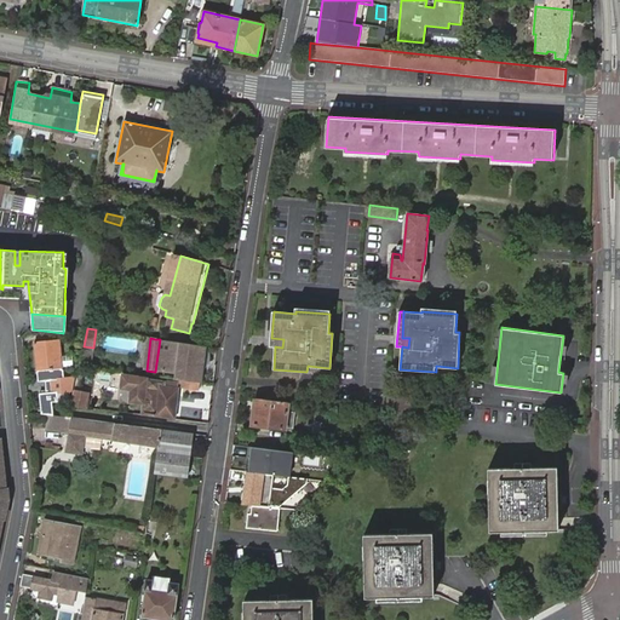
[(283,339),(271,338),(270,346),(275,346),(282,348),(283,339)]
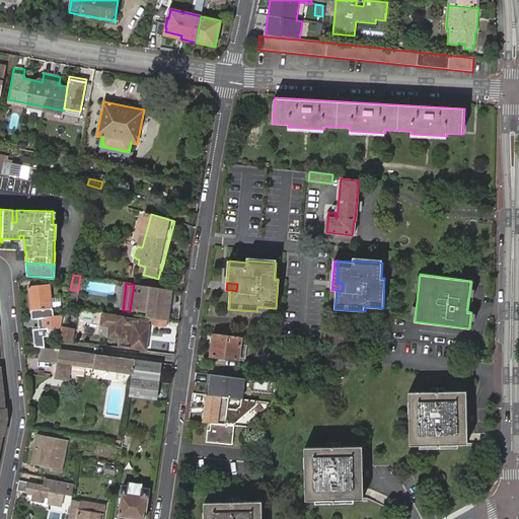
[(33,330),(34,347),(39,347),(45,348),(44,339),(50,339),(49,328),(60,327),(62,316),(54,317),(53,311),(51,308),(49,284),(28,286),(31,312),(34,311),(35,321),(39,321),(39,329),(33,330)]
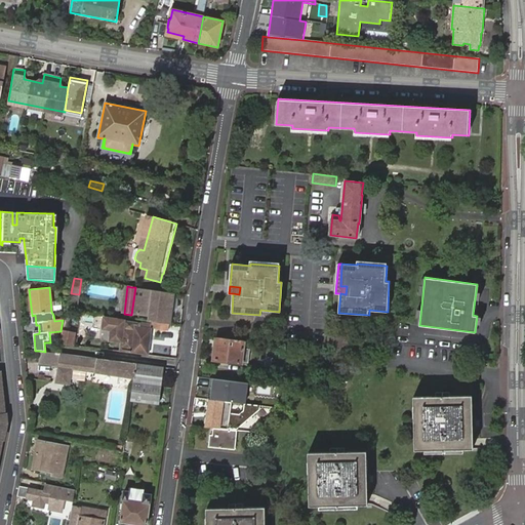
[(172,314),(167,313),(170,292),(135,287),(131,315),(149,317),(149,322),(151,322),(169,325),(171,325),(172,314)]
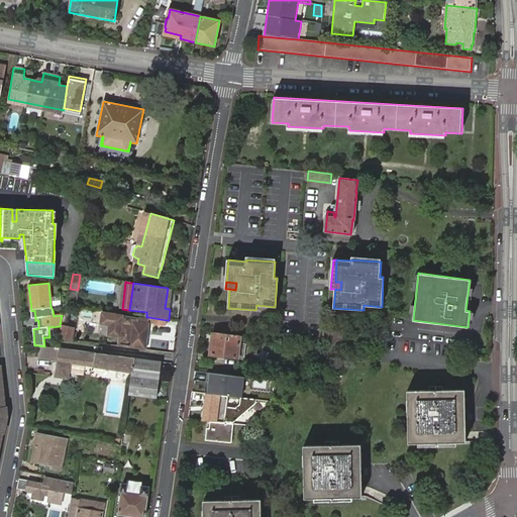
[(174,305),(174,304),(175,303),(175,302),(175,301),(175,300),(175,299),(176,297),(176,296),(175,295),(175,294),(175,293),(175,292),(174,291),(174,290),(173,289),(168,288),(165,308),(170,309),(171,309),(173,307),(173,306),(174,305)]
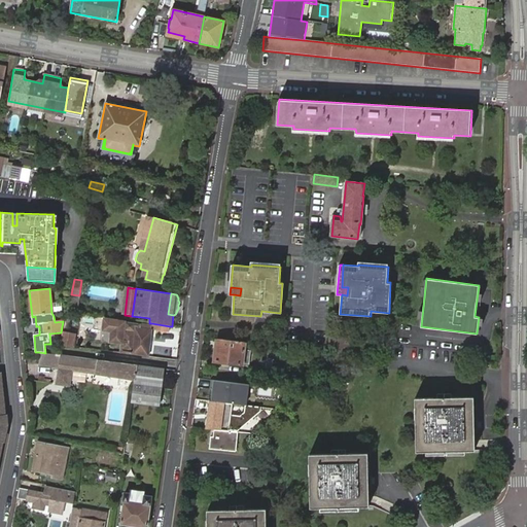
[(76,314),(77,307),(68,305),(66,313),(76,314)]
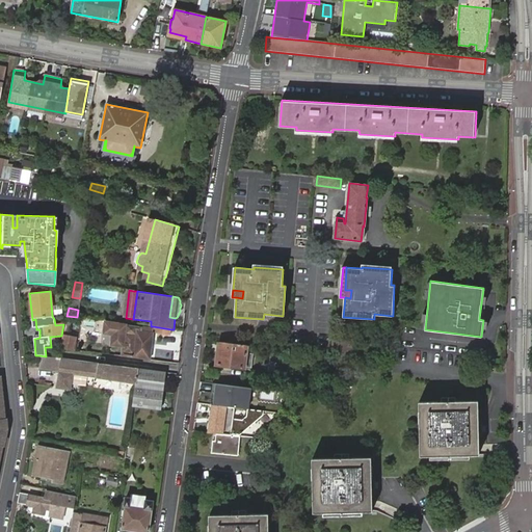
[(121,356),(150,361),(154,333),(152,333),(153,329),(113,324),(111,344),(117,345),(117,346),(123,346),(121,356)]
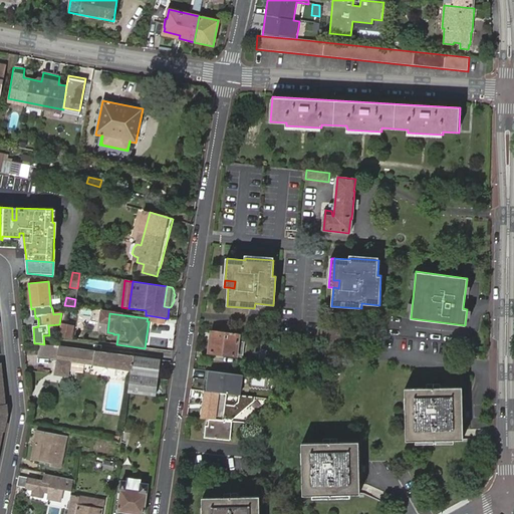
[(63,326),(61,337),(72,338),(73,327),(63,326)]
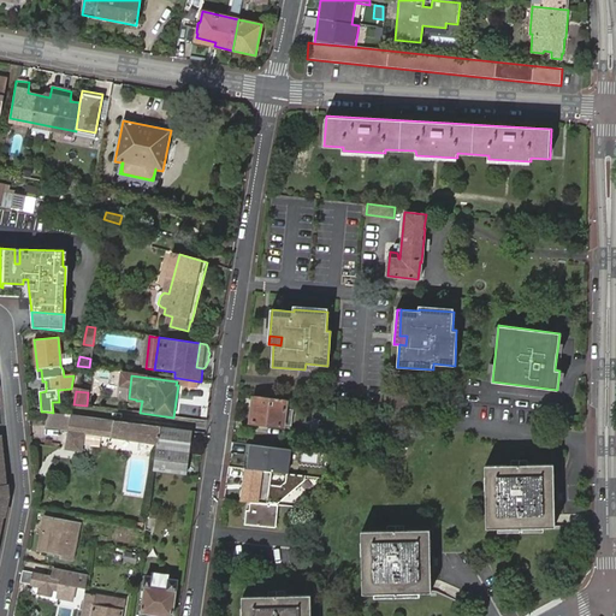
[(284,408),(285,400),(254,396),(252,421),(283,425),(283,426),(291,427),(292,410),(284,408)]
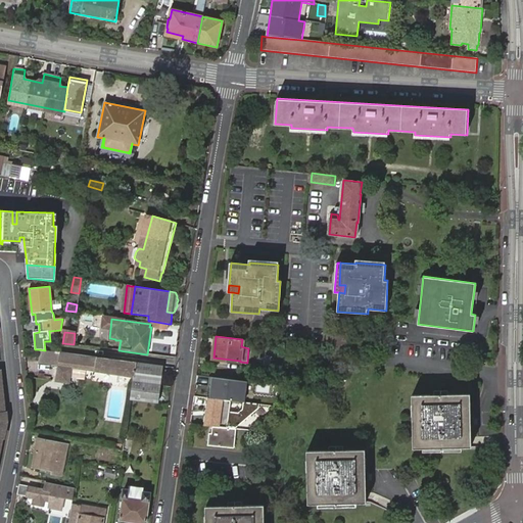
[(59,352),(45,350),(39,349),(38,358),(58,361),(59,352)]
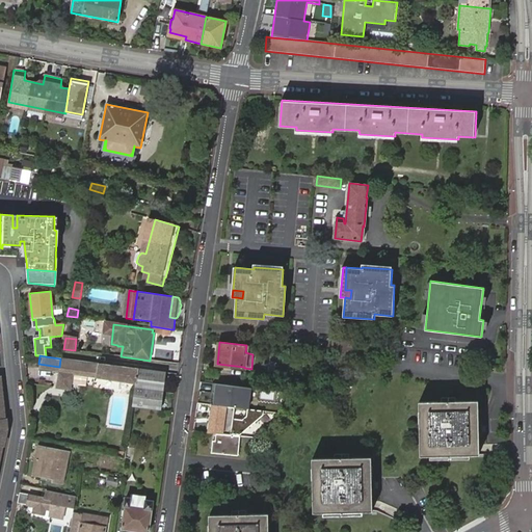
[(489,368),(490,357),(484,357),(480,356),(479,367),(489,368)]
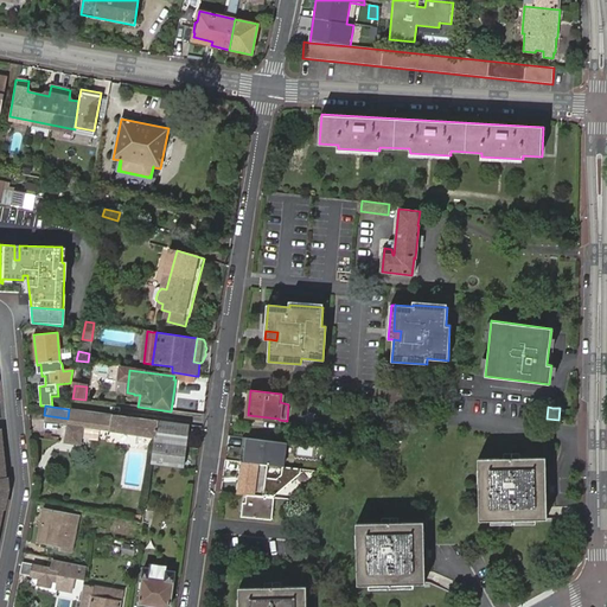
[(159,421),(69,409),(68,419),(65,442),(82,445),(84,427),(157,436),(159,421)]
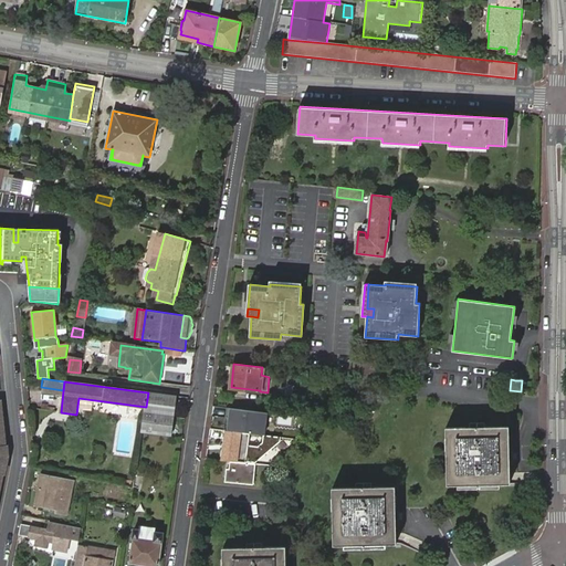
[(171,437),(176,396),(148,392),(146,407),(143,431),(171,437)]
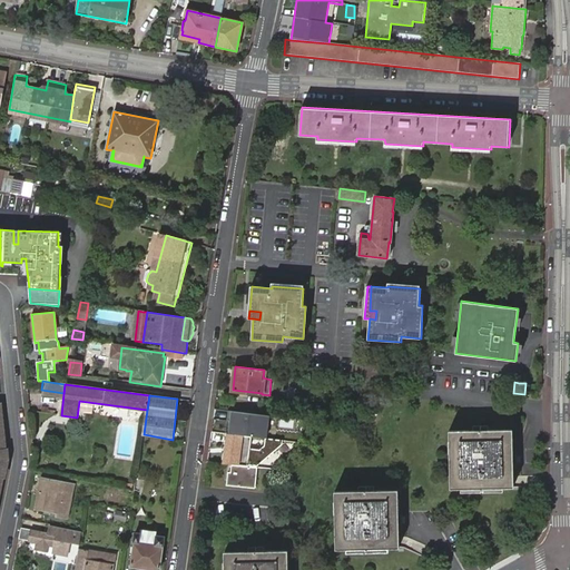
[(271,415),(232,411),(229,434),(244,435),(268,438),(271,415)]
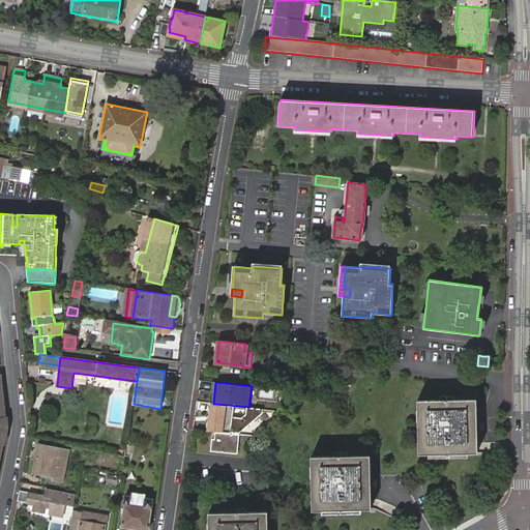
[(475,399),(416,401),(418,453),(477,452),(475,399)]
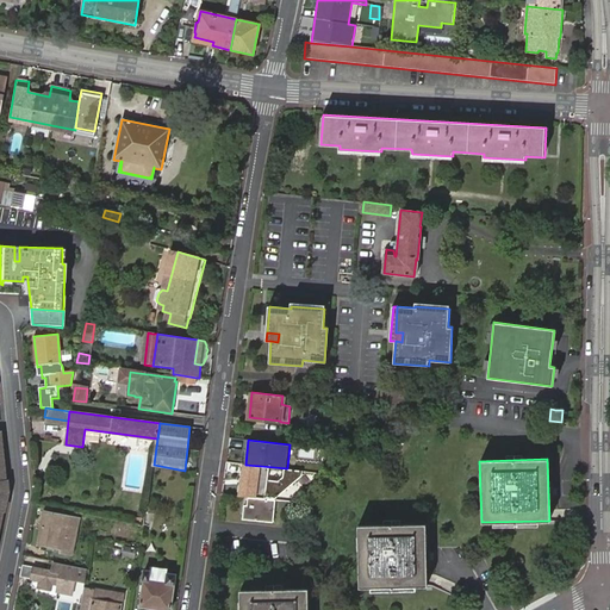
[(246,465),(242,464),(240,497),(248,498),(257,499),(261,466),(246,465)]
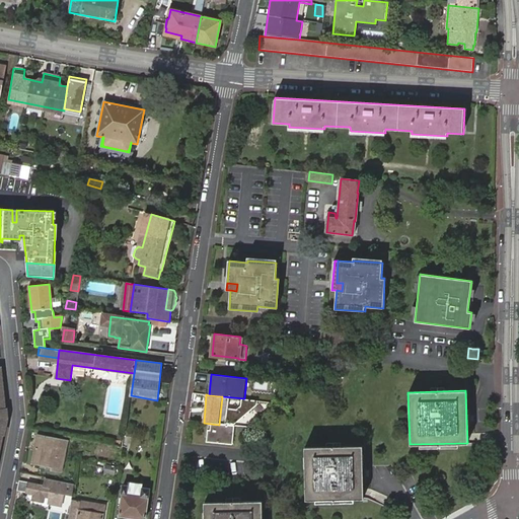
[(232,445),(234,426),(219,425),(211,424),(210,431),(206,430),(205,443),(232,445)]
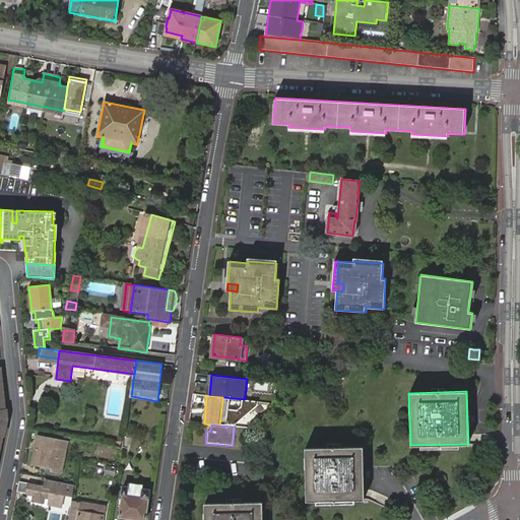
[(46,433),(39,432),(33,462),(53,466),(53,469),(62,471),(66,450),(53,448),(54,440),(45,438),(46,433)]
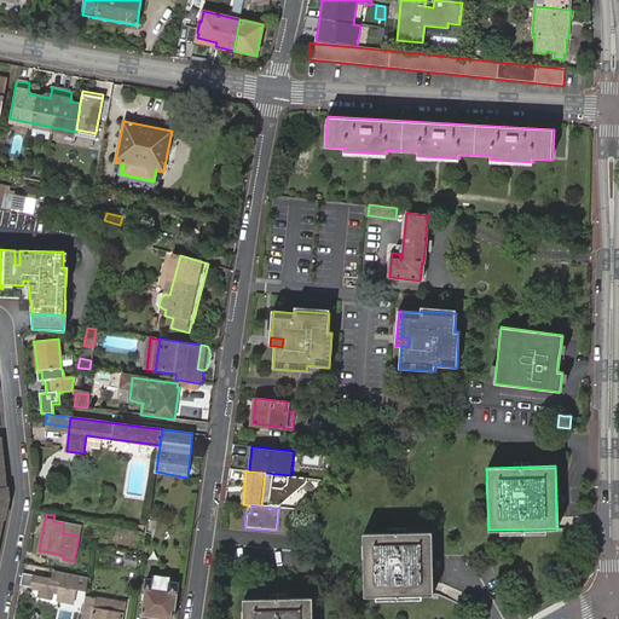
[(63,533),(79,536),(81,527),(64,524),(63,533)]
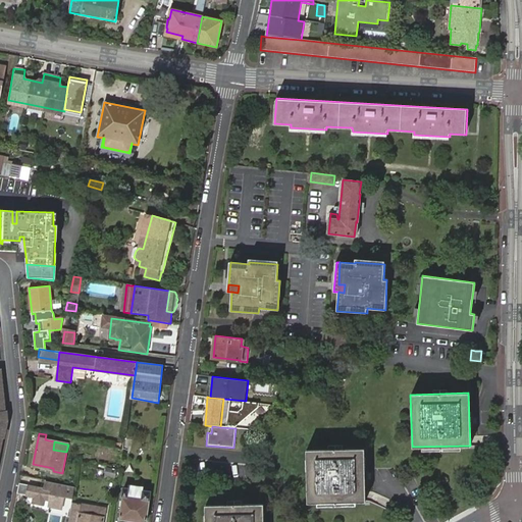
[(307,503),(365,502),(363,449),(306,450),(307,503)]
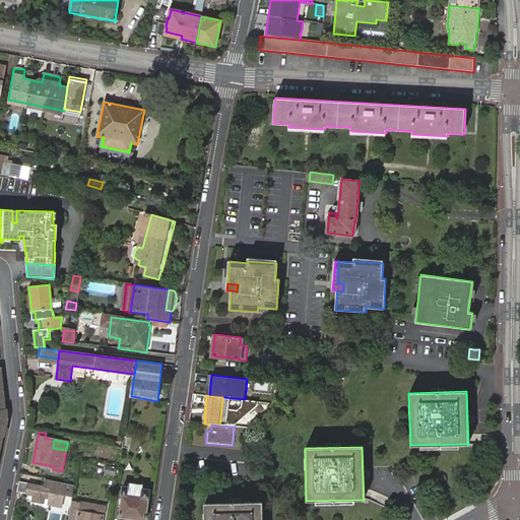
[(107,465),(106,473),(117,474),(118,466),(107,465)]
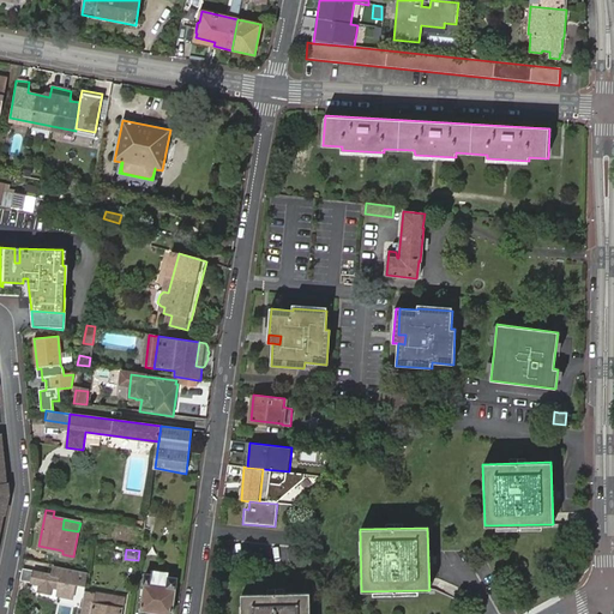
[(85,585),(88,573),(54,566),(53,575),(23,569),(20,579),(41,584),(40,590),(50,593),(52,587),(59,588),(59,594),(72,596),(74,583),(85,585)]
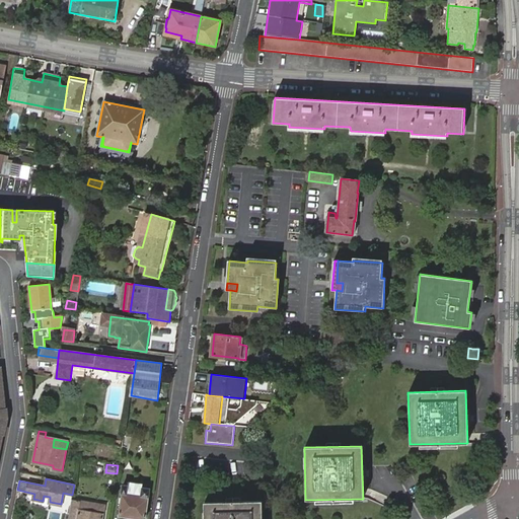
[(125,486),(120,516),(136,518),(146,518),(151,490),(144,489),(144,486),(131,484),(130,487),(125,486)]
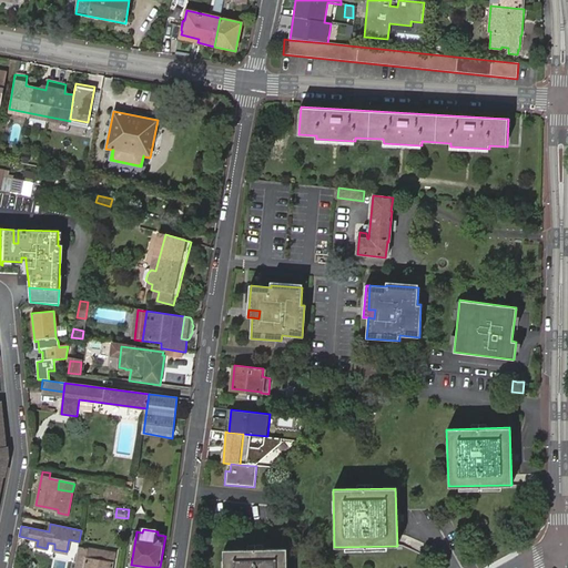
[(73,567),(110,567),(112,557),(113,550),(89,547),(89,549),(78,547),(73,567)]
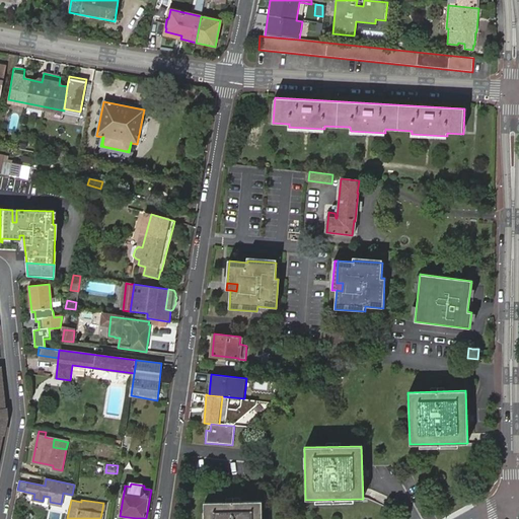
[(262,518),(262,501),(203,503),(203,518),(262,518)]
